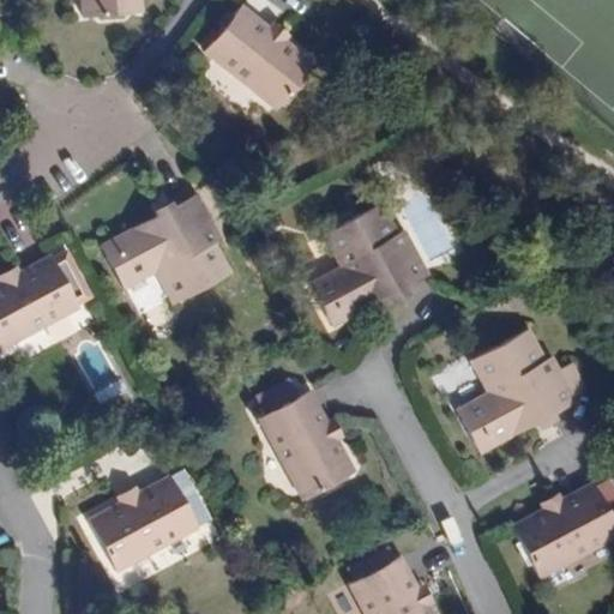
[(142,14),(145,14),(143,0),(78,0),(82,20),(84,20),(142,14)]
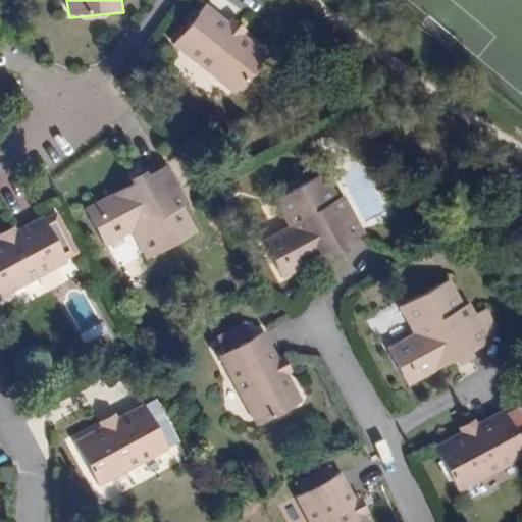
[(267,56),(269,54),(246,35),(248,33),(249,32),(248,31),(236,21),(235,20),(233,21),(232,23),(209,4),(207,6),(175,45),(174,47),(235,96),(236,94),(267,56)]
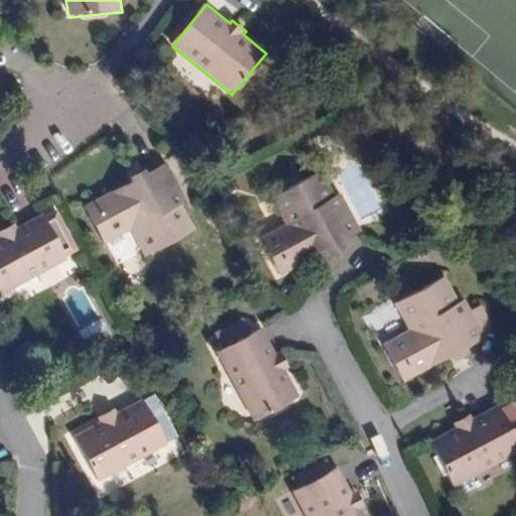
[(86,204),(86,205),(87,207),(91,215),(104,243),(131,230),(144,257),(145,256),(196,233),(197,232),(183,205),(187,203),(188,202),(188,201),(171,165),(170,163),(148,173),(145,168),(144,168),(143,169),(138,171),(133,173),(133,174),(132,174),(131,175),(133,180),(112,191),(86,204)]
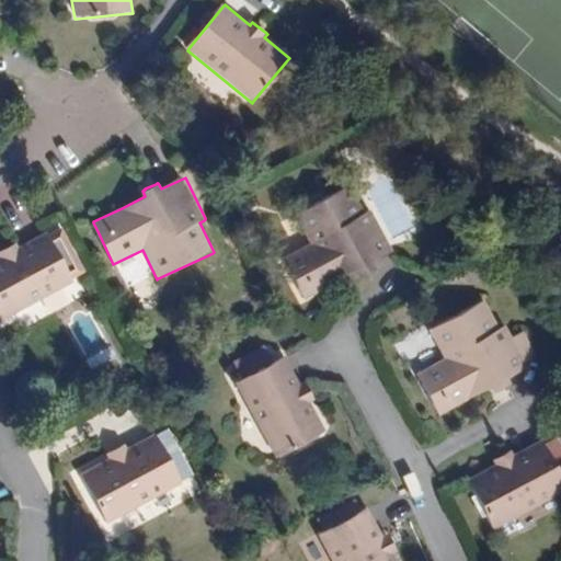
[(305,299),(305,300),(306,300),(333,286),(356,275),(359,281),(362,279),(363,279),(368,276),(374,274),(375,274),(376,273),(373,266),(397,254),(395,252),(376,214),(375,213),(374,214),(369,216),(354,186),(353,187),(299,214),(298,215),(312,244),(284,259),(299,289),(304,298),(305,299)]
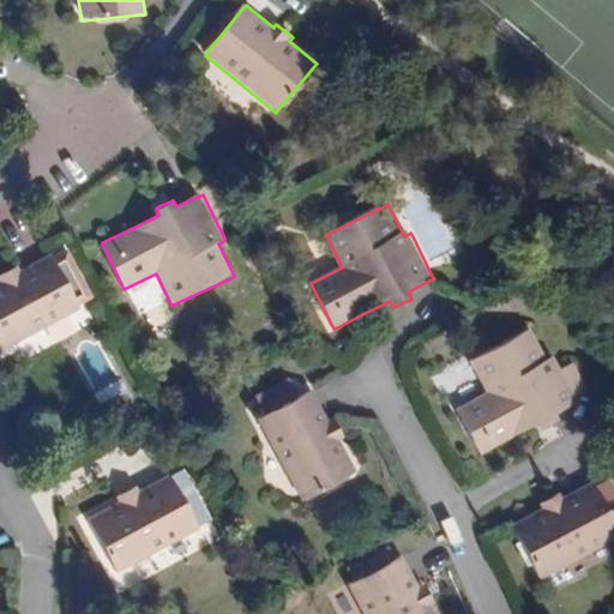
[(1,280),(0,280),(0,350),(1,353),(82,309),(80,307),(79,305),(94,298),(67,248),(53,256),(52,253),(20,270),(19,266),(18,265),(17,266),(1,275),(0,275),(0,276),(1,280)]
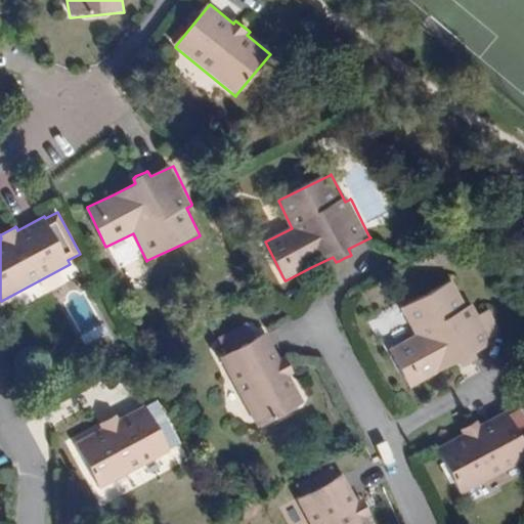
[(408,387),(408,388),(409,387),(435,375),(456,363),(460,368),(462,368),(462,367),(463,367),(468,365),(472,362),(473,362),(475,361),(472,355),(493,345),(492,342),(475,307),(474,306),(473,306),(468,308),(454,281),(453,281),(403,307),(402,307),(416,335),(389,349),(403,377),(407,385),(408,387)]
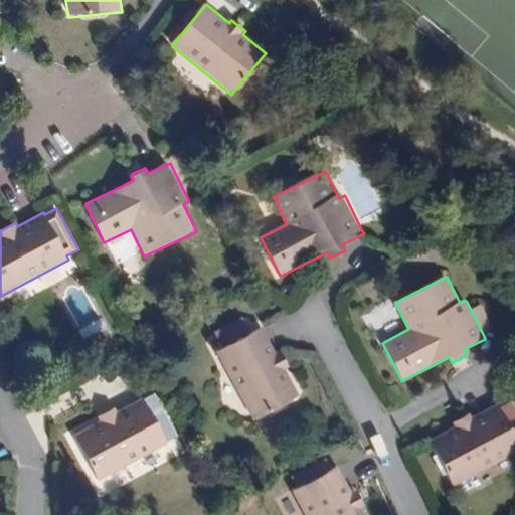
[(298,396),(301,395),(286,369),(288,368),(289,367),(289,366),(281,353),(280,352),(279,353),(277,354),(262,329),(260,330),(249,312),(213,332),(224,351),(217,354),(215,356),(253,422),(255,420),(267,414),(270,417),(270,418),(271,418),(289,407),(290,407),(290,406),(288,402),(298,396)]
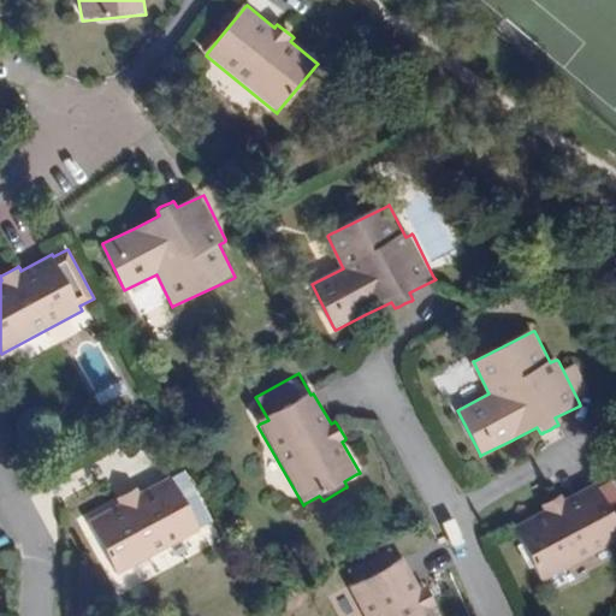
[(118,503),(87,520),(88,523),(116,574),(118,576),(199,533),(197,529),(170,479),(167,477),(136,493),(135,490),(134,489),(132,490),(117,498),(116,499),(117,499),(118,503)]
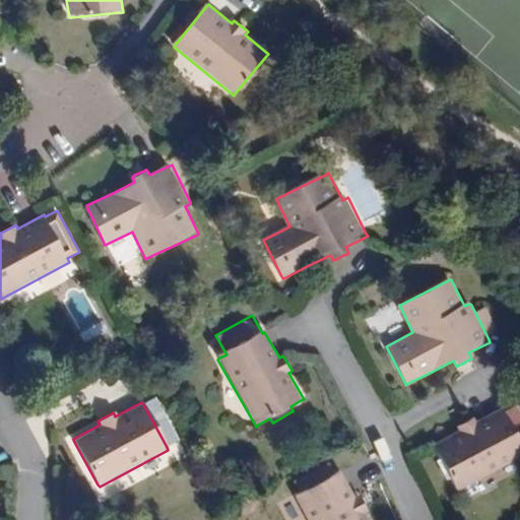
[(461,430),(434,443),(436,445),(441,456),(437,458),(436,458),(437,459),(446,478),(447,479),(448,479),(451,477),(457,489),(458,492),(519,460),(519,441),(505,410),(504,408),(476,421),(475,418),(475,417),(474,418),(460,426),(459,426),(459,427),(461,430)]
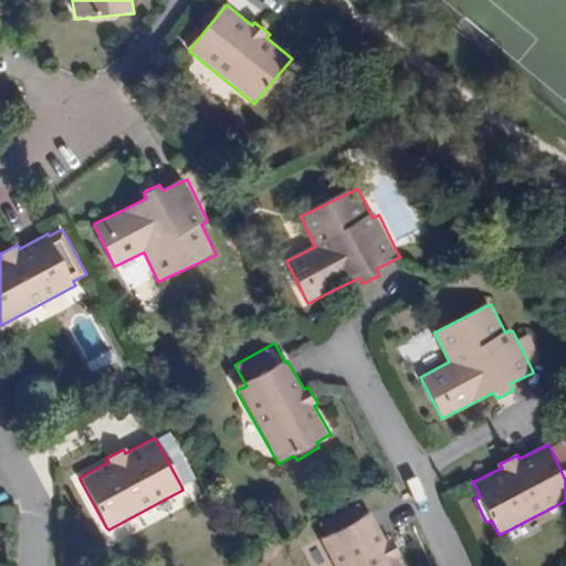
[(402,565),(399,557),(401,556),(402,556),(402,555),(395,540),(394,538),(392,540),(390,541),(375,512),(371,513),(369,514),(359,495),(315,519),(325,537),(322,540),(335,565),(402,565)]
